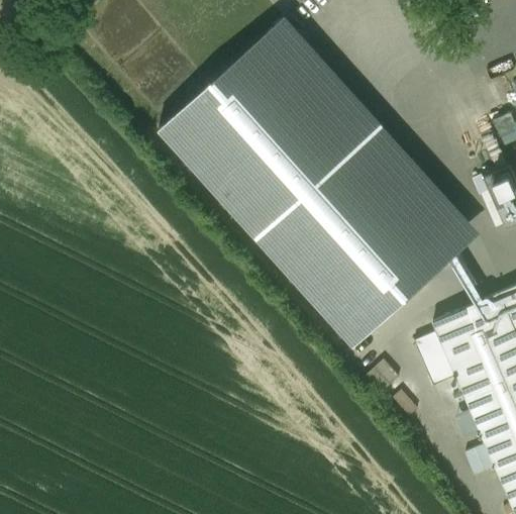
[(473,0),(478,9),(496,0),(473,0)]
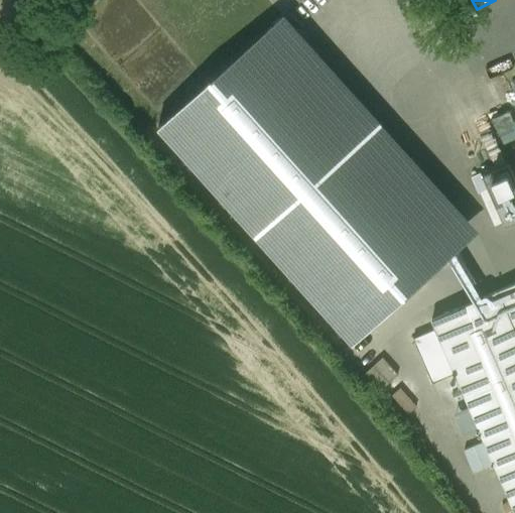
[(262,36),(457,252),(478,233),(283,17),(262,36)]
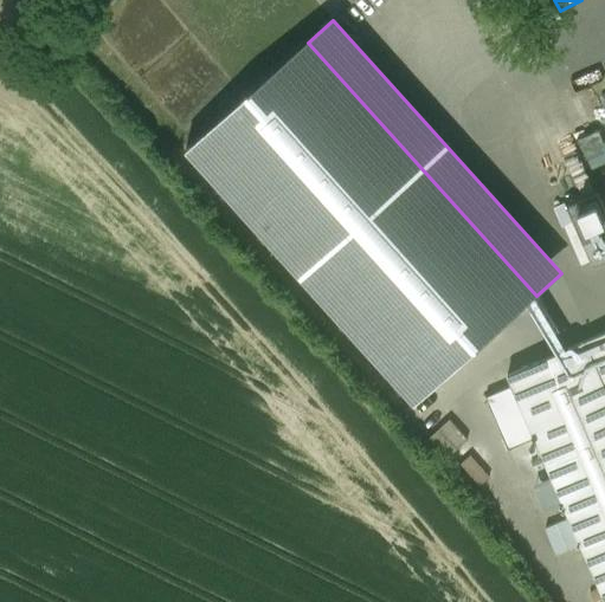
[(308,43),(185,153),(413,406),(536,296),(308,43)]
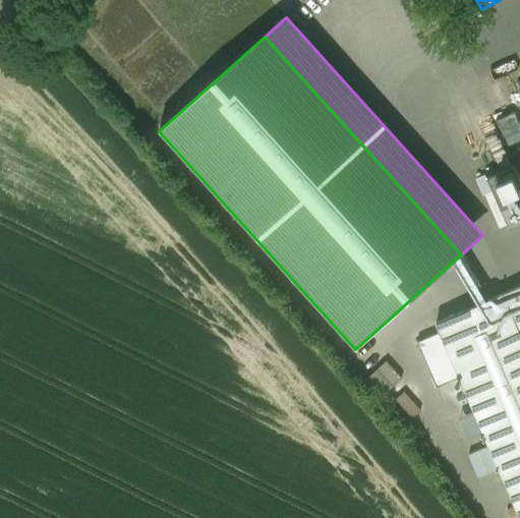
[(519,187),(512,168),(485,179),(508,232),(519,226),(519,187)]
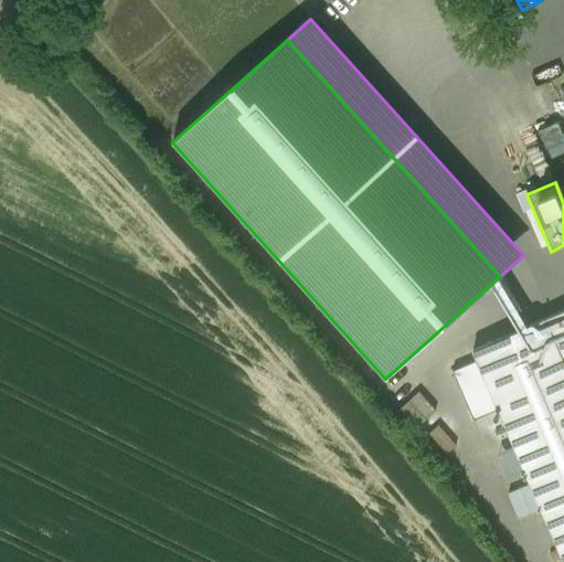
[(563,561),(563,313),(471,353),(562,561),(563,561)]
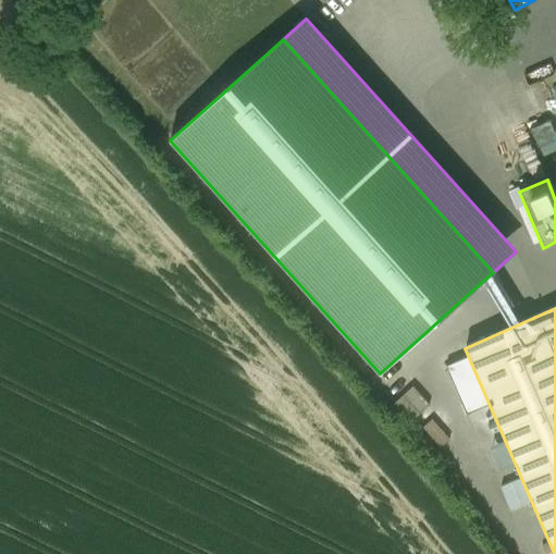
[(399,372),(380,389),(396,408),(416,391),(399,372)]
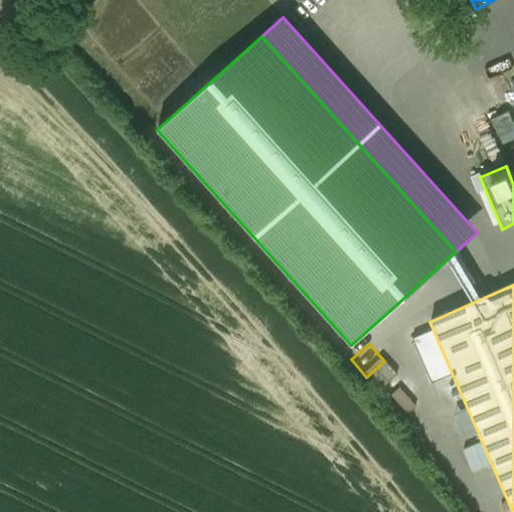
[(414,408),(398,390),(389,397),(405,415),(414,408)]
